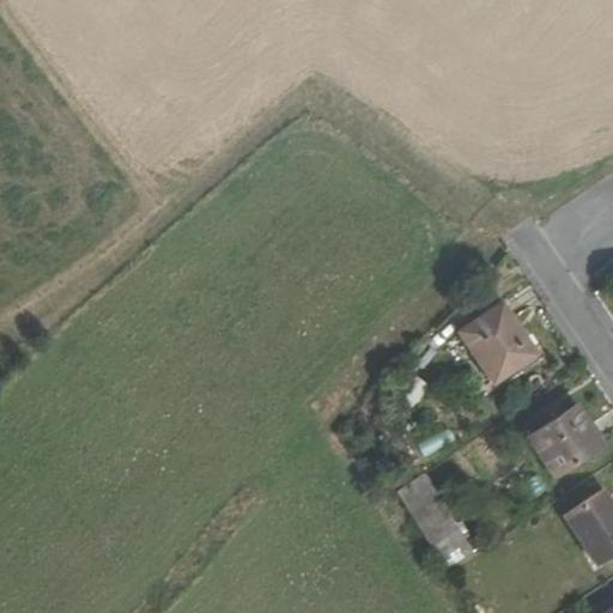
[(492,384),(535,354),(502,304),(459,333),(492,384)]
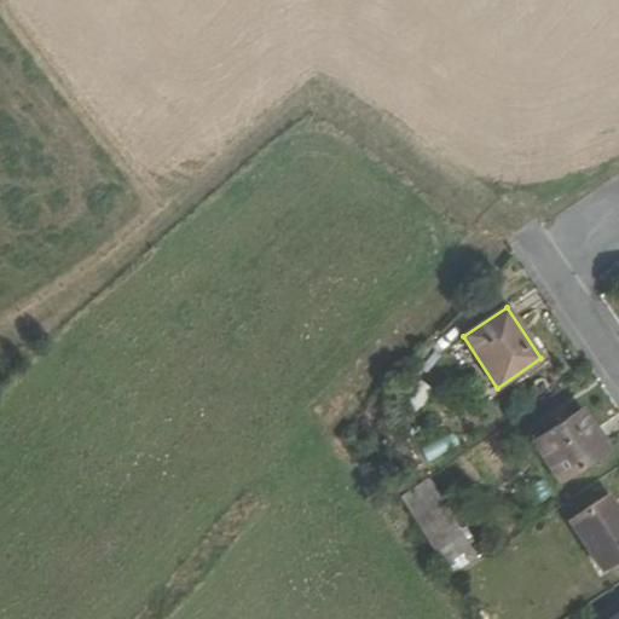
[(608,450),(582,410),(532,443),(559,482),(608,450)]
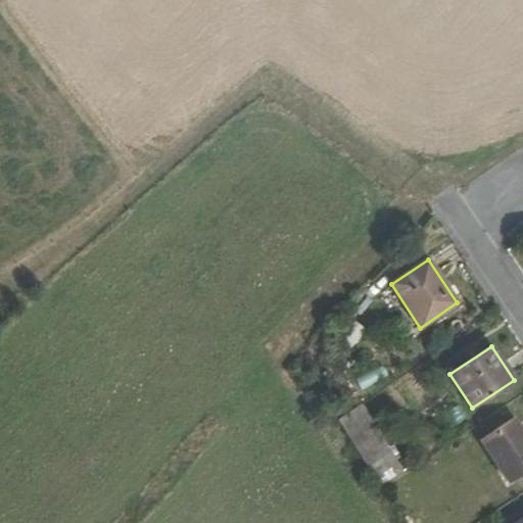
[(337,420),(372,475),(394,461),(361,405),(337,420)]
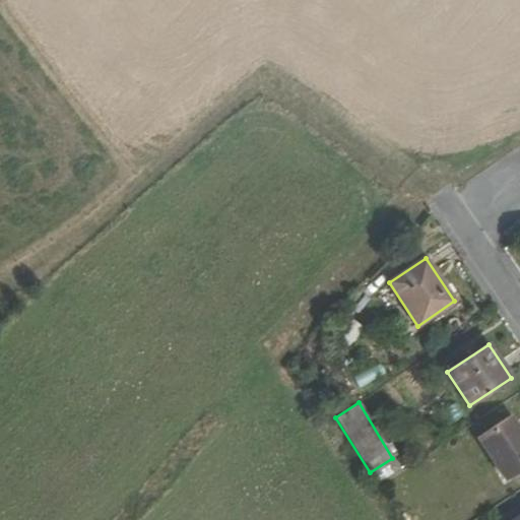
[(519,468),(519,430),(511,416),(478,438),(506,478),(519,468)]
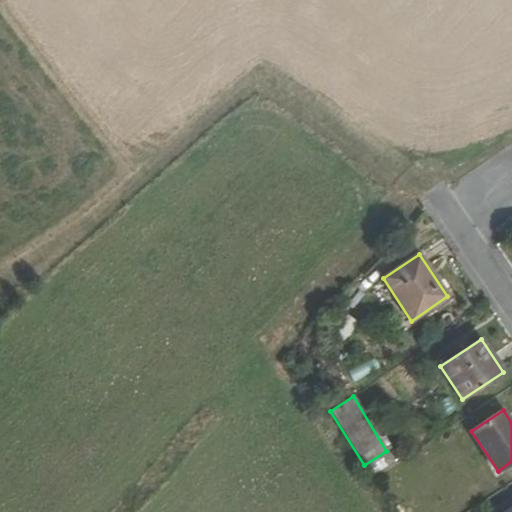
[(386,451),(364,465),(373,479),(395,465),(386,451)]
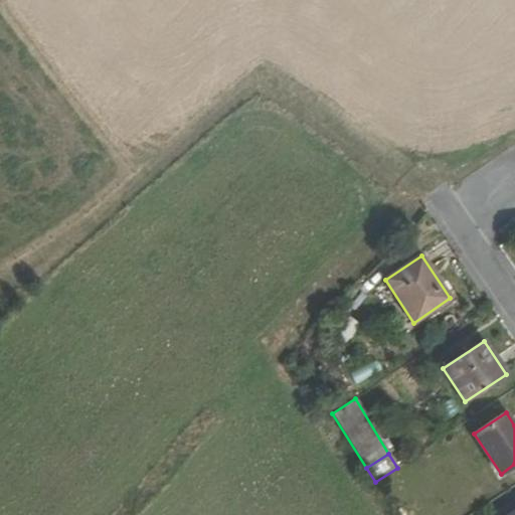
All buildings are outlined.
